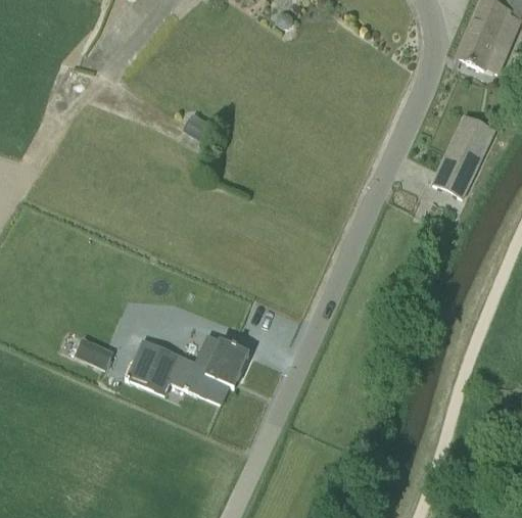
[(483,0),(458,58),(484,69),(485,67),(497,73),(520,20),(521,16),(521,0),(483,0)]
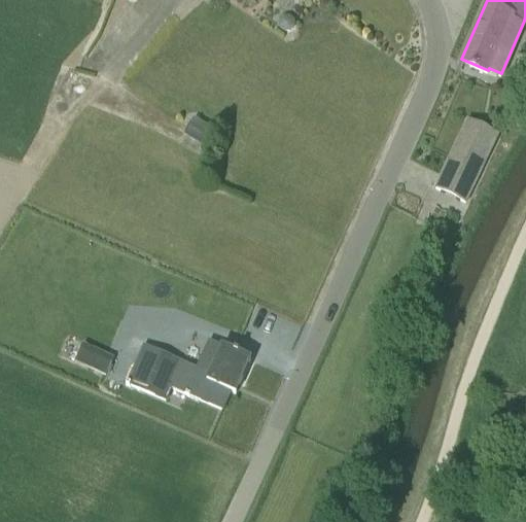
[(183,133),(203,144),(213,128),(194,116),(183,133)]
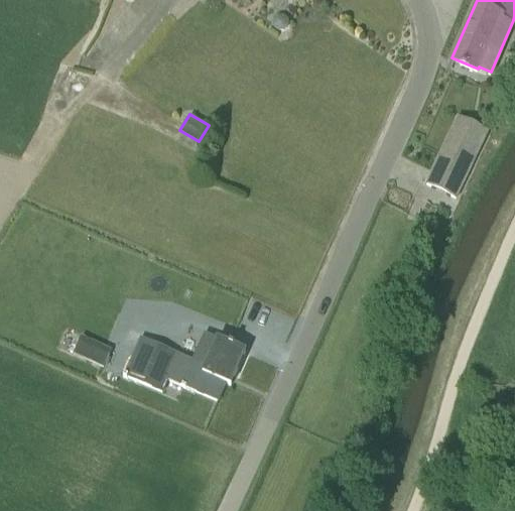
[(459,115),(427,181),(457,196),(488,129),(459,115)]
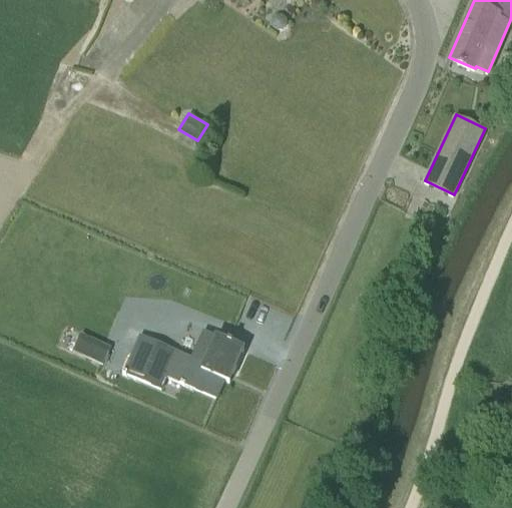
[(124,369),(123,371),(161,387),(167,374),(217,396),(225,378),(230,381),(244,347),(205,329),(192,357),(140,334),(139,334),(138,335),(124,369)]
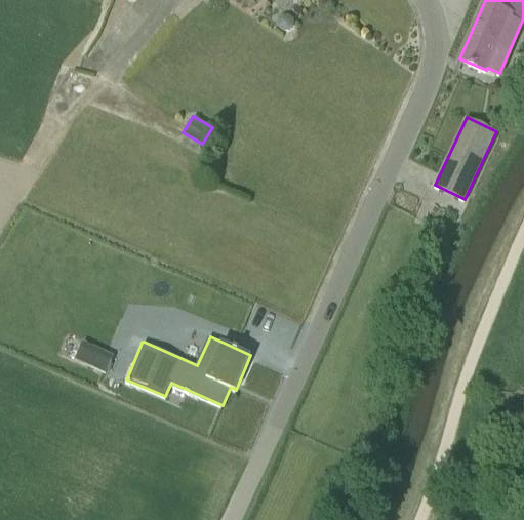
[(81,346),(75,357),(107,371),(112,360),(81,346)]
